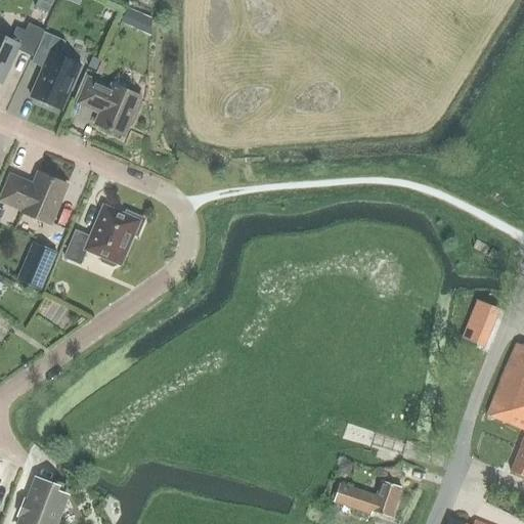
[(37,0),(34,7),(47,13),(53,0),(37,0)]
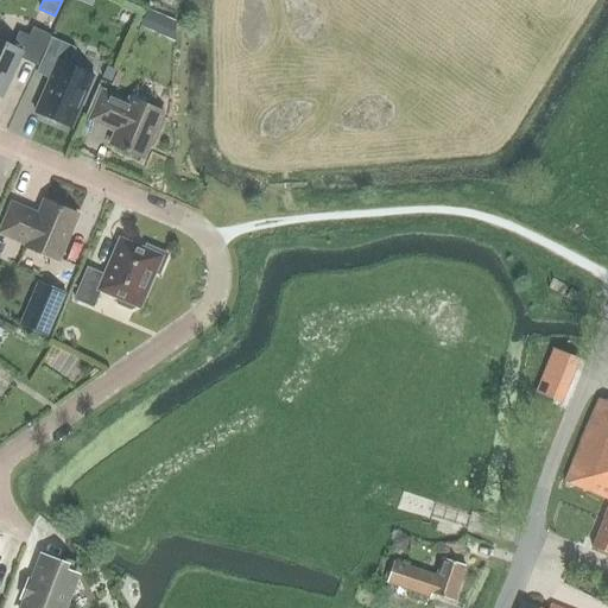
[(146,10),(139,26),(175,42),(175,21),(146,10)]
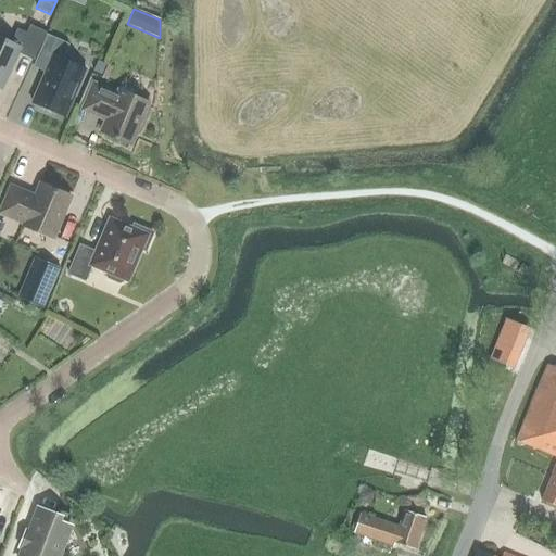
[(0,38),(0,89),(0,90),(17,53),(33,61),(46,33),(29,25),(25,34),(16,29),(10,43),(0,38)]
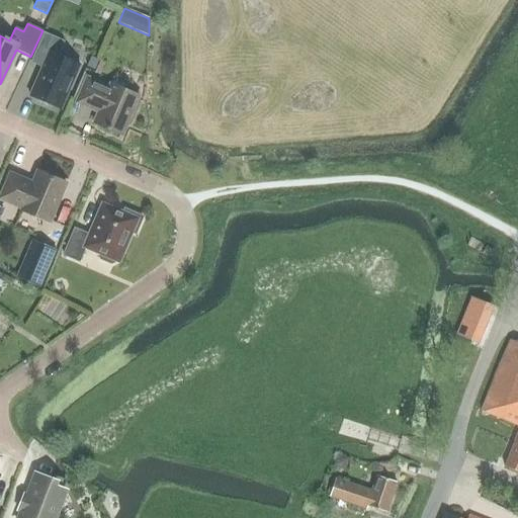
[(42,68),(29,96),(60,109),(80,66),(59,56),(65,41),(45,33),(31,63),(42,68)]
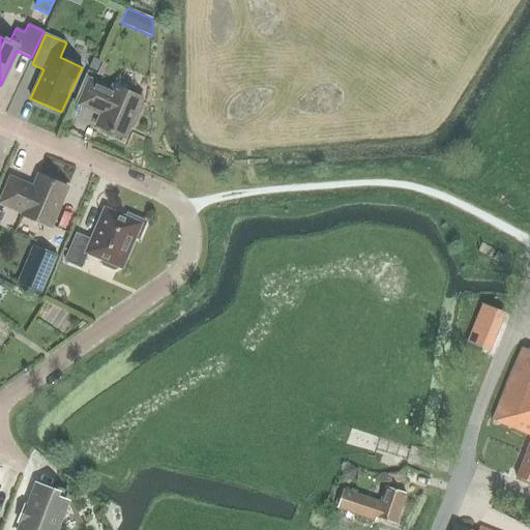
[(96,72),(100,62),(92,59),(88,68),(96,72)]
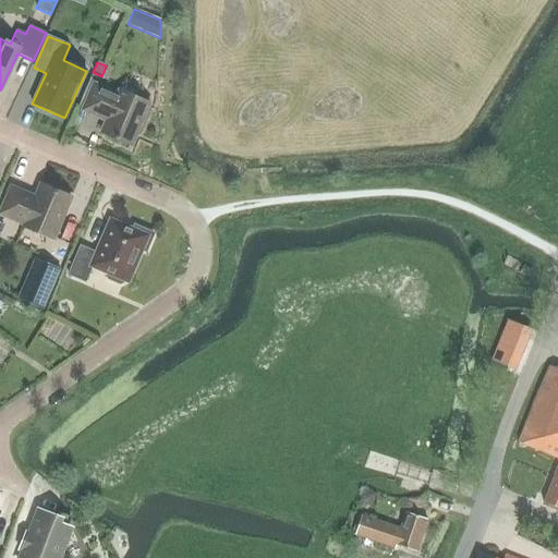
[(93,84),(82,110),(106,121),(100,133),(131,146),(149,104),(119,91),(118,95),(93,84)]
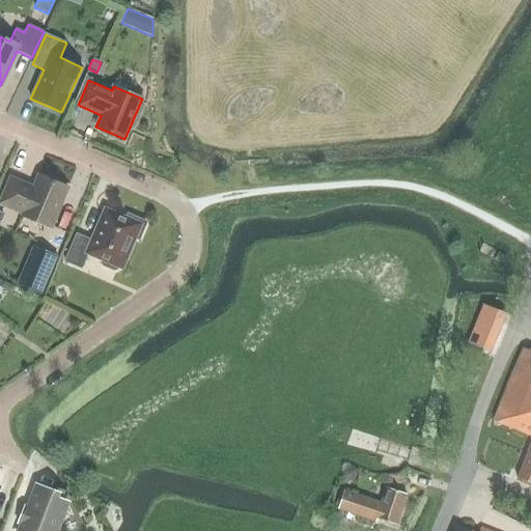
[(0,203),(23,214),(21,217),(50,228),(66,188),(37,175),(31,191),(24,188),(25,186),(9,179),(0,202),(0,203)]
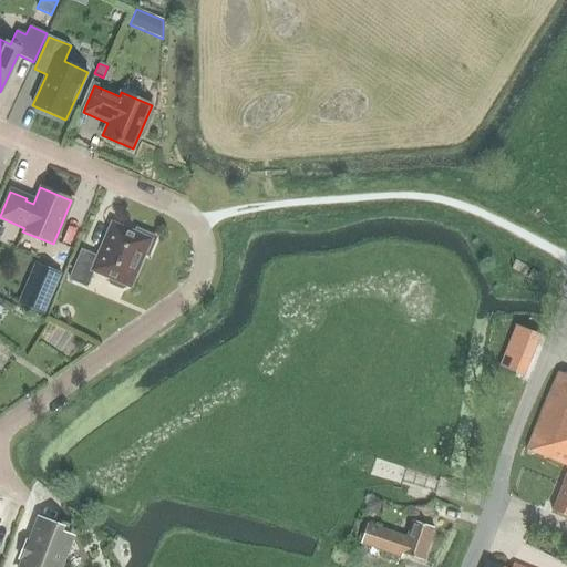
[(134,234),(112,225),(98,258),(81,250),(70,279),(86,287),(93,270),(111,277),(109,280),(111,284),(122,288),(125,287),(126,284),(130,285),(143,253),(148,255),(155,237),(136,229),(134,234)]
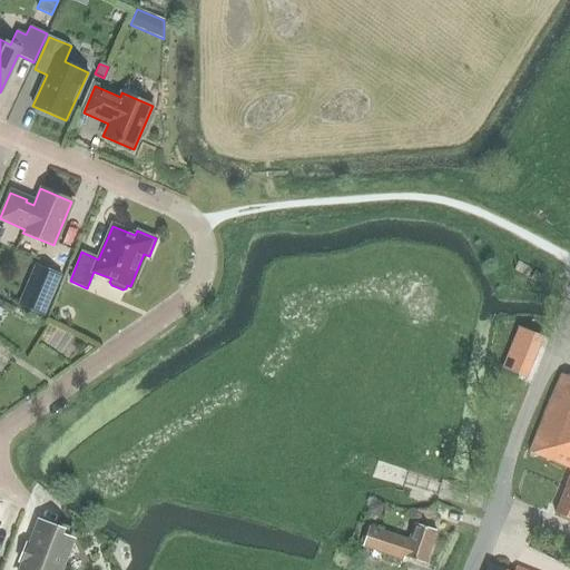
[(40,266),(22,307),(43,316),(60,275),(40,266)]
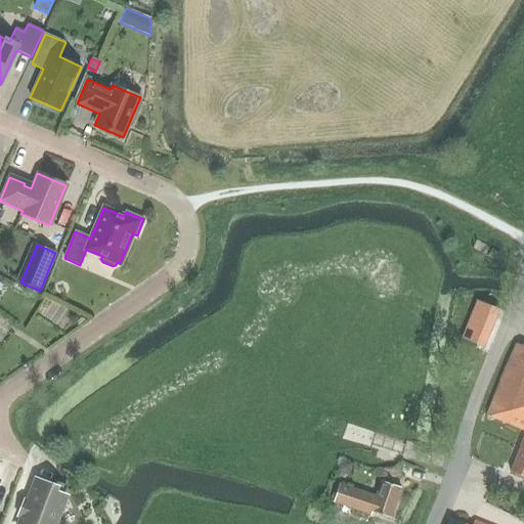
[(483,348),(499,309),(476,300),(461,339),(483,348)]
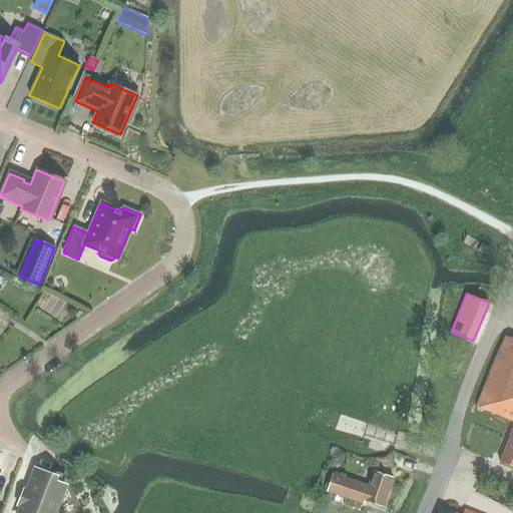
[(512,421),(512,428),(509,438),(512,439),(512,340),(505,337),(476,407),(512,421)]
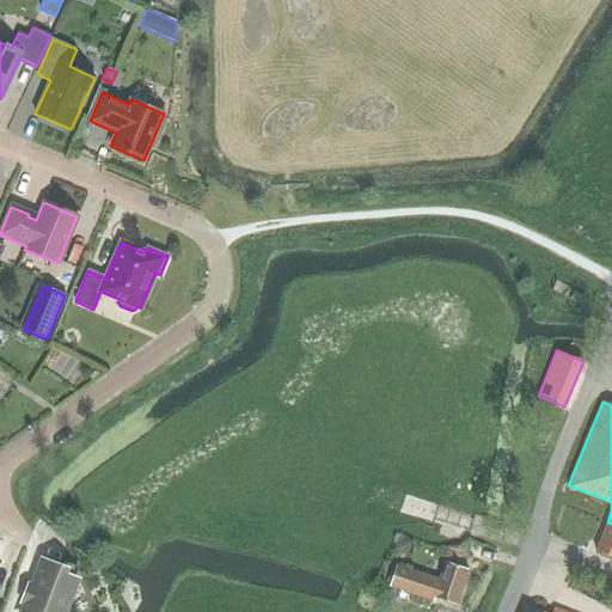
[(611,524),(607,522),(595,551),(611,557),(611,524)]
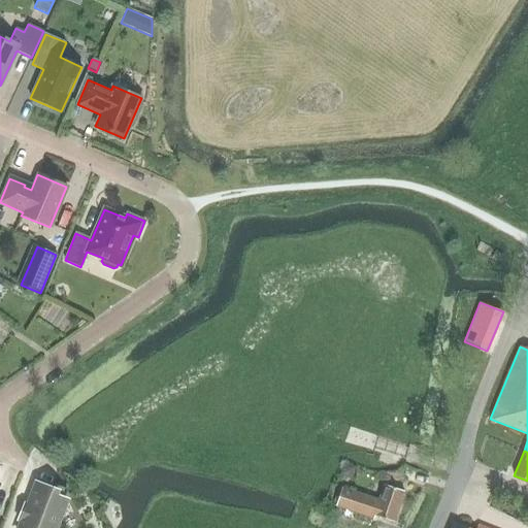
[(350,477),(353,469),(343,465),(340,473),(350,477)]
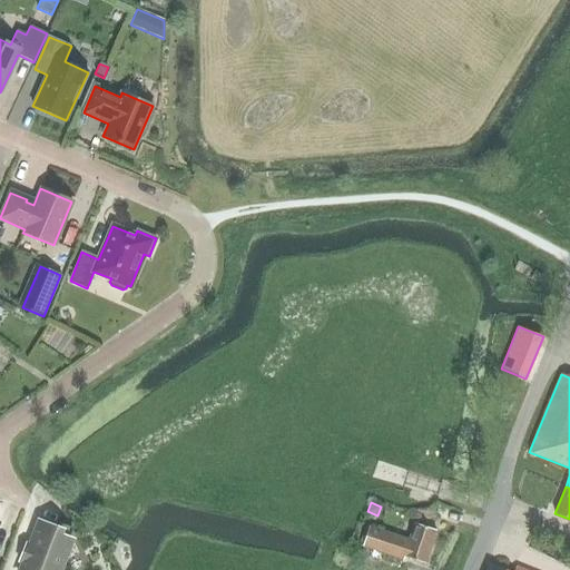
[(431,518),(430,509),(411,512),(412,518),(416,518),(418,520),(431,518)]
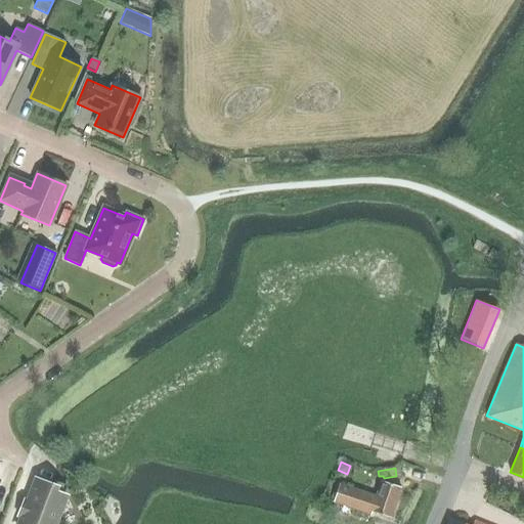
[(53,486),(36,479),(27,503),(25,501),(19,515),(22,516),(18,523),(54,523),(66,495),(51,490),(53,486)]
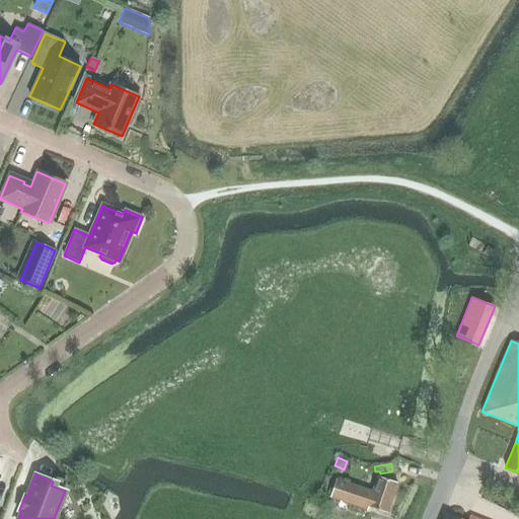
[(336,480),(330,497),(366,509),(367,506),(386,513),(396,484),(377,476),(376,478),(371,493),(361,489),(336,480)]
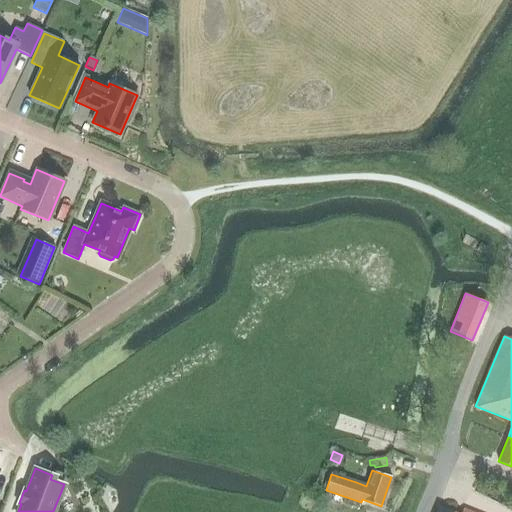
All buildings are outlined.
